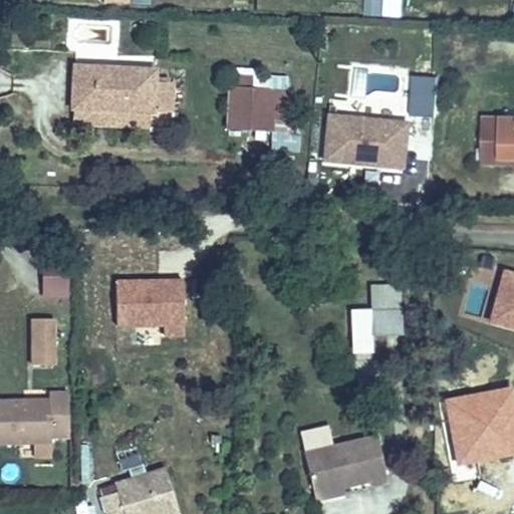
[(180,112),(181,83),(154,82),(155,71),(75,67),(73,107),(180,112)]
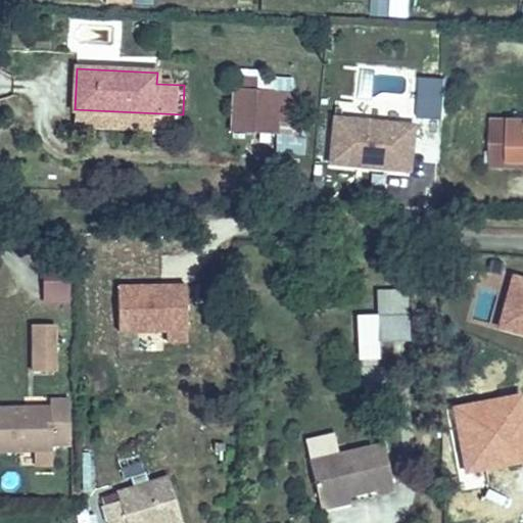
[(253,132),(255,90),(235,89),(233,131),(253,132)]
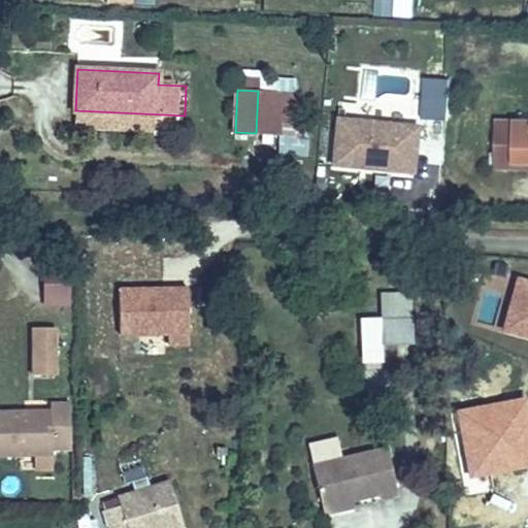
[(274,134),(276,92),(258,91),(256,133),(274,134)]
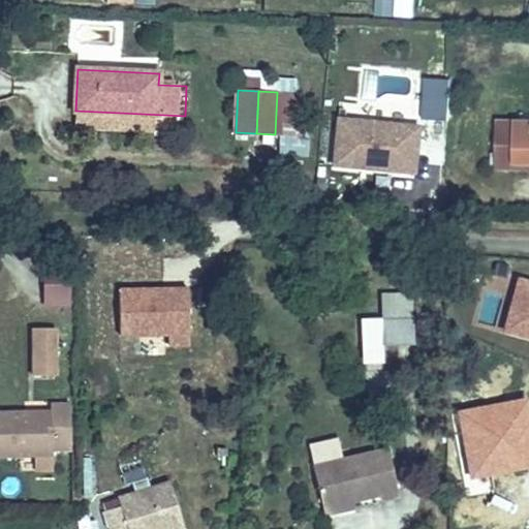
[(413,178),(418,132),(336,123),(331,169),(360,173),(360,168),(391,172),(391,176),(413,178)]
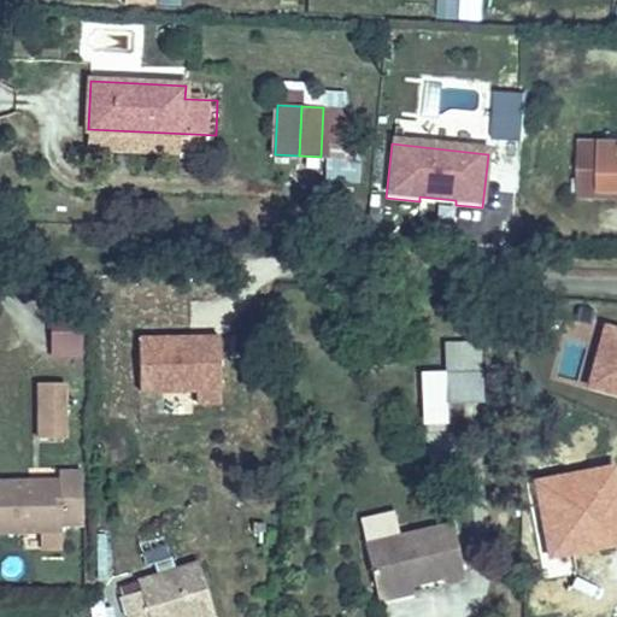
[(616,145),(580,145),(579,197),(600,197),(600,189),(616,189),(616,145)]
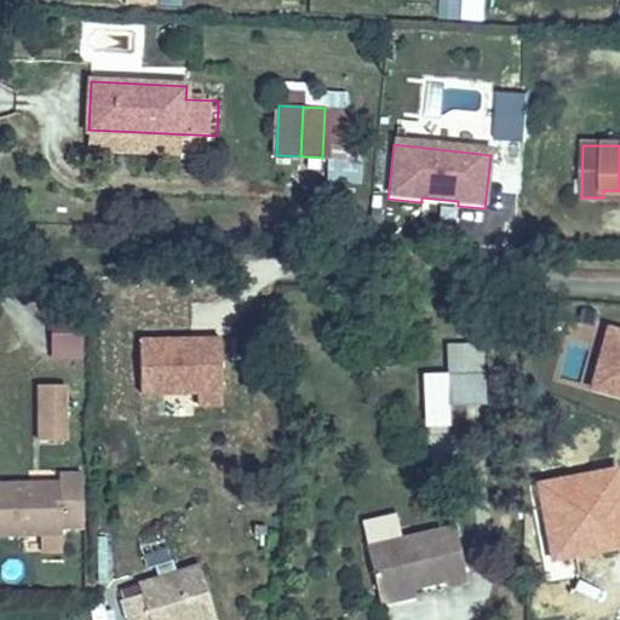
[(79,355),(73,322),(55,326),(61,357),(79,355)]
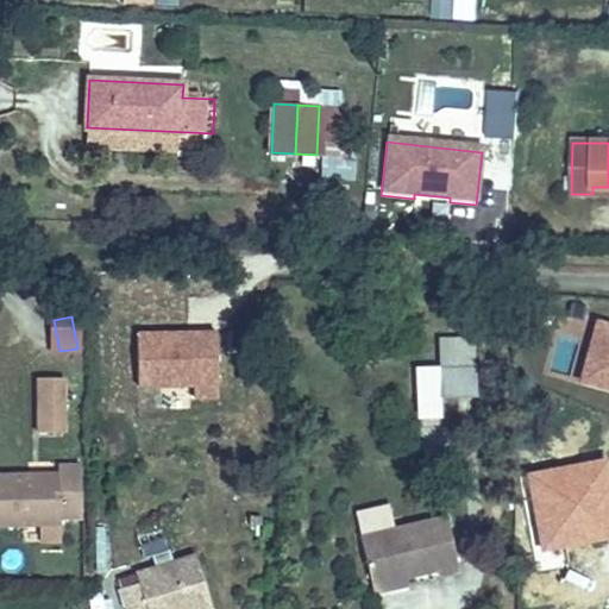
[(608,319),(598,321),(601,338),(608,336),(608,319)]
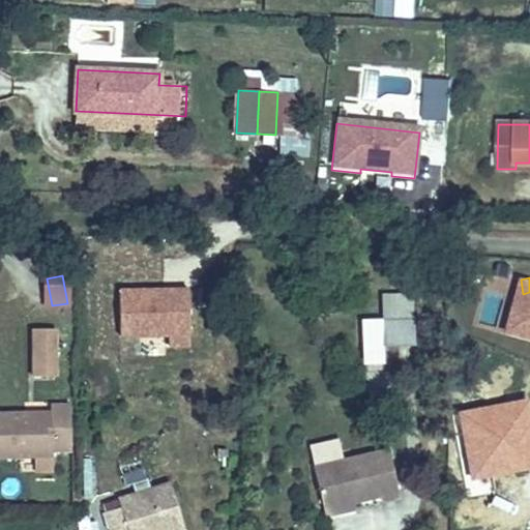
[(413,345),(412,293),(381,294),(382,318),(359,319),(360,364),(384,364),(383,346),(413,345)]
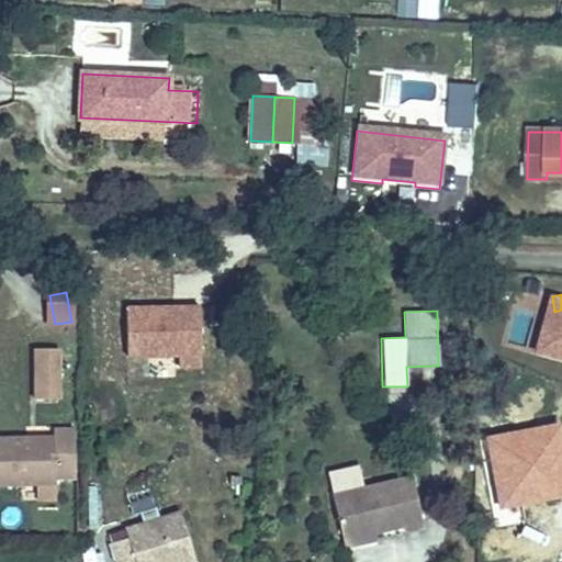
[(59,400),(58,349),(36,349),(36,400),(59,400)]
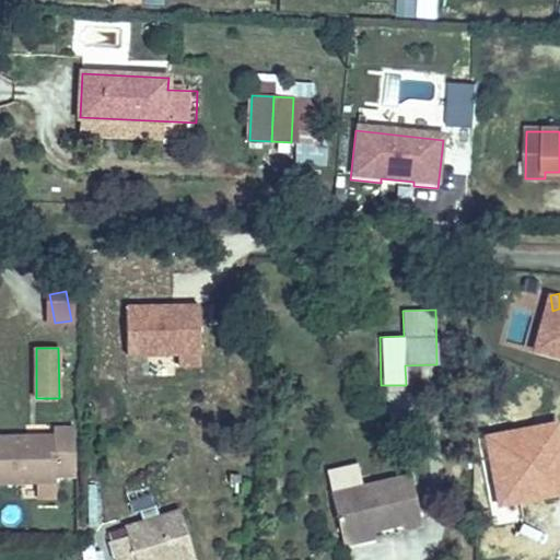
[(76,476),(74,429),(54,430),(54,436),(0,438),(0,483),(56,482),(56,476),(76,476)]
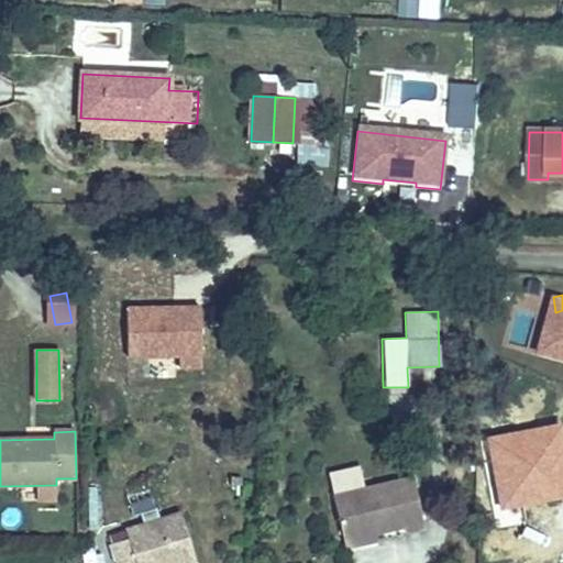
[(424,527),(412,478),(333,497),(344,542),(405,528),(406,531),(424,527)]
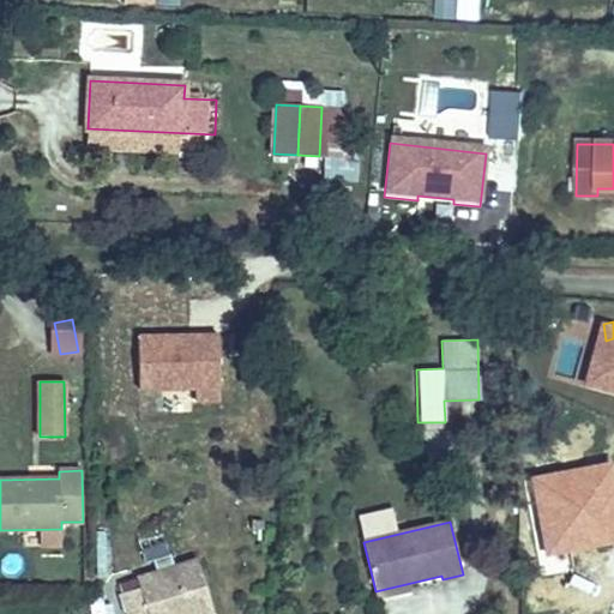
[(212,613),(214,613),(198,560),(137,578),(139,588),(122,593),(128,613),(212,613)]
